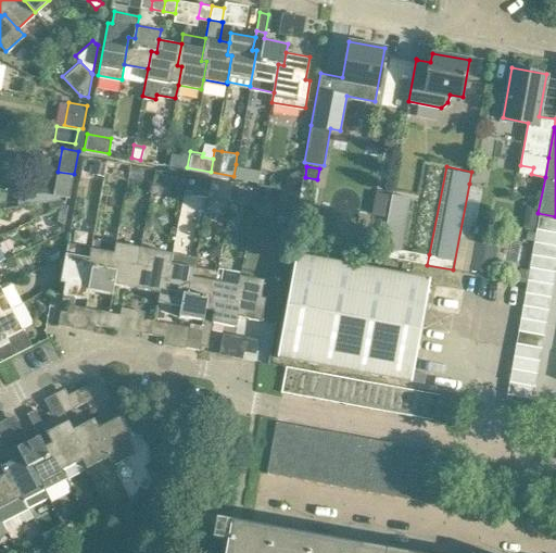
[(40,168),(38,178),(55,181),(53,195),(61,196),(66,196),(70,197),(74,174),(58,172),(40,168)]
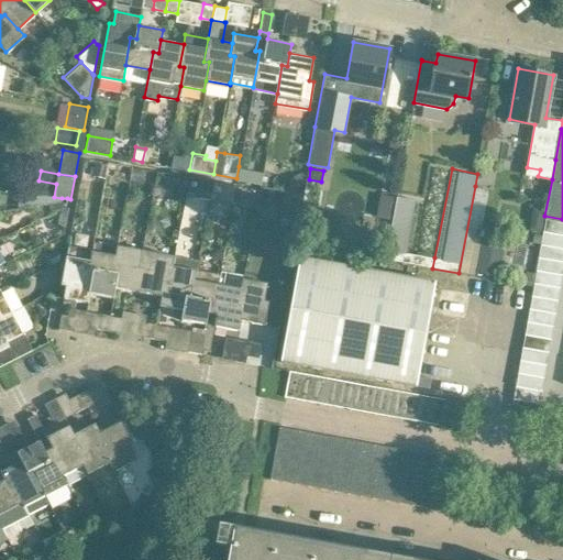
[(287,180),(293,189),(305,182),(299,172),(287,180)]
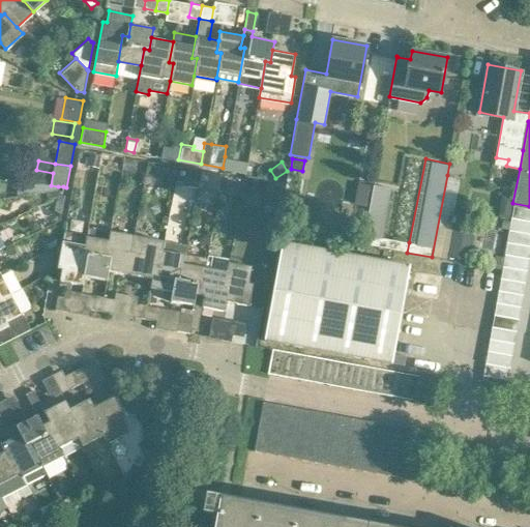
[(197,186),(200,169),(177,165),(174,181),(197,186)]
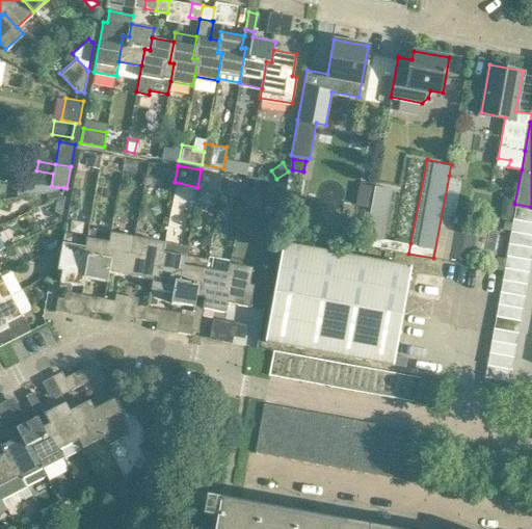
[(222,174),(201,169),(197,187),(219,191),(222,174)]
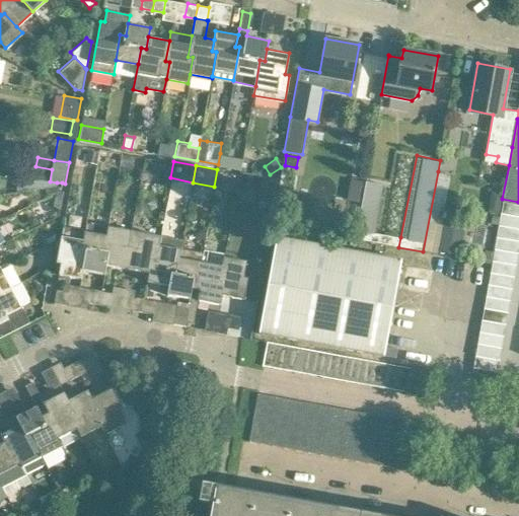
[(30,177),(28,190),(44,188),(57,186),(57,182),(50,181),(30,177)]
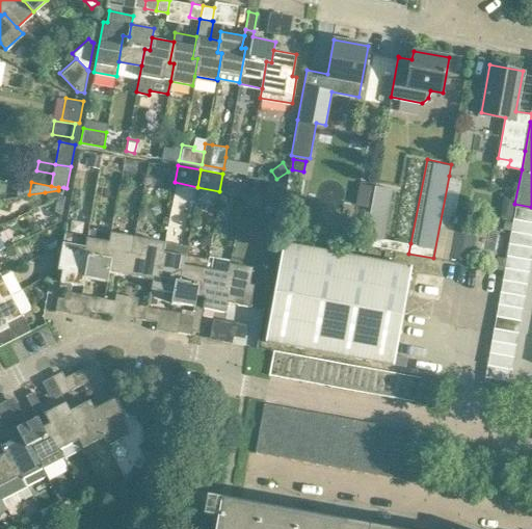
[(375,185),(364,244),(382,248),(389,249),(391,240),(384,239),(394,188),(375,185)]
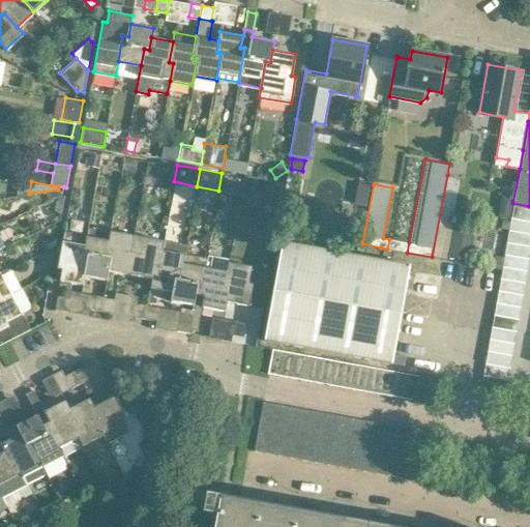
[(58,189),(45,192),(49,199),(55,195),(59,193),(62,191),(58,189)]
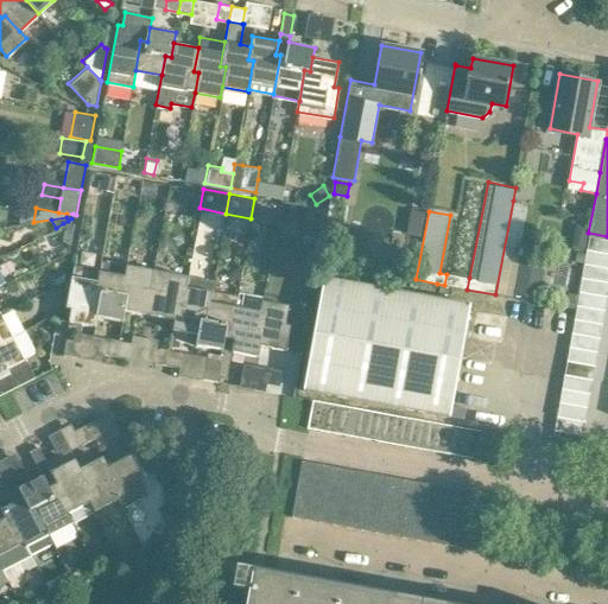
[(64,226),(62,239),(70,243),(75,222),(68,221),(63,223),(64,226)]
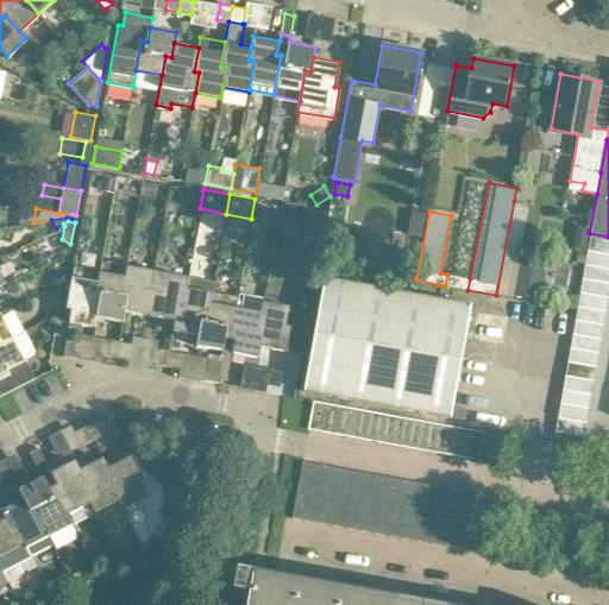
[(586,246),(608,250),(608,237),(589,233),(586,246)]
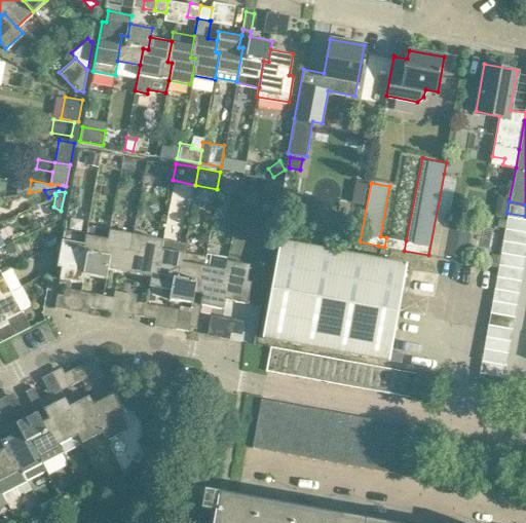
[(496,202),(494,215),(505,217),(508,204),(496,202)]
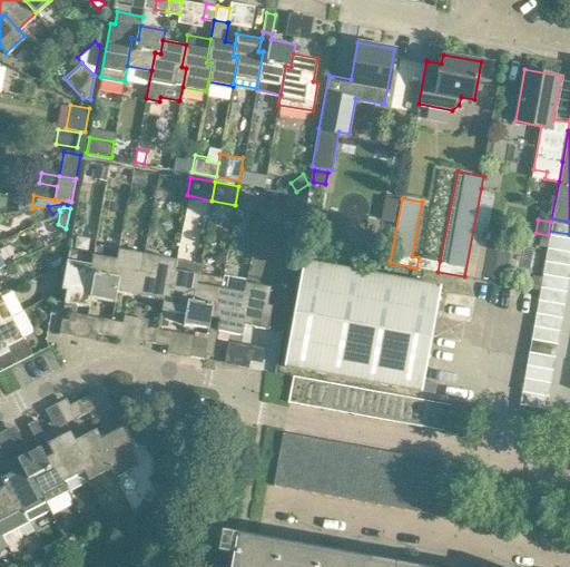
[(569,234),(549,231),(547,244),(569,247),(569,234)]
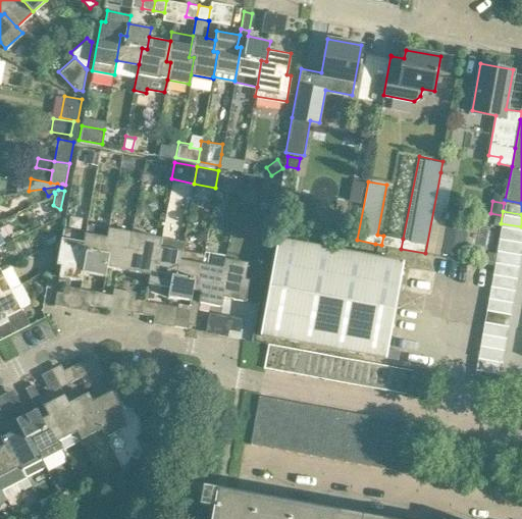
[(87,223),(86,230),(84,242),(81,258),(86,259),(84,270),(105,274),(107,265),(109,254),(104,253),(108,227),(87,223)]
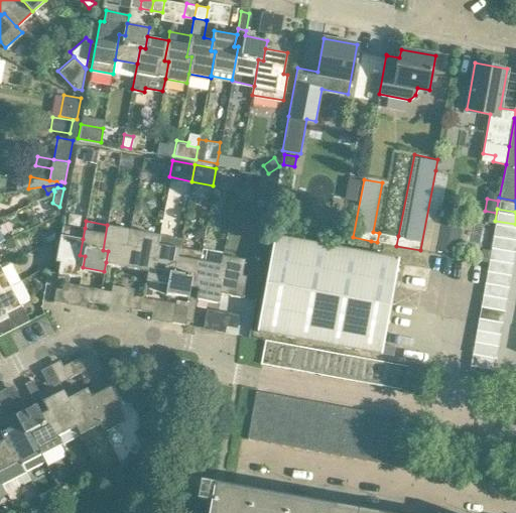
[(515,224),(495,221),(493,233),(515,237),(515,224)]
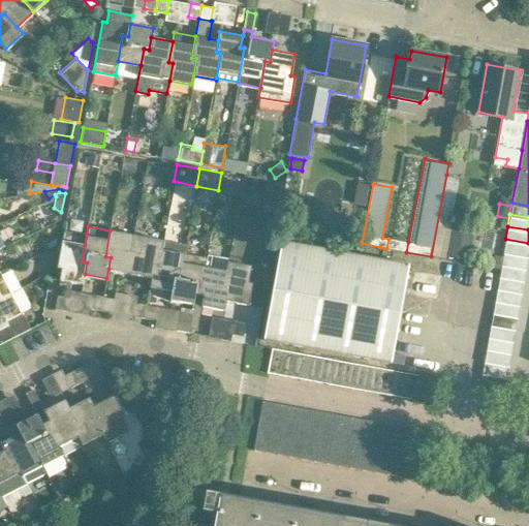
[(83,283),(85,274),(87,263),(82,261),(85,245),(87,234),(64,229),(57,267),(62,268),(60,279),(83,283)]
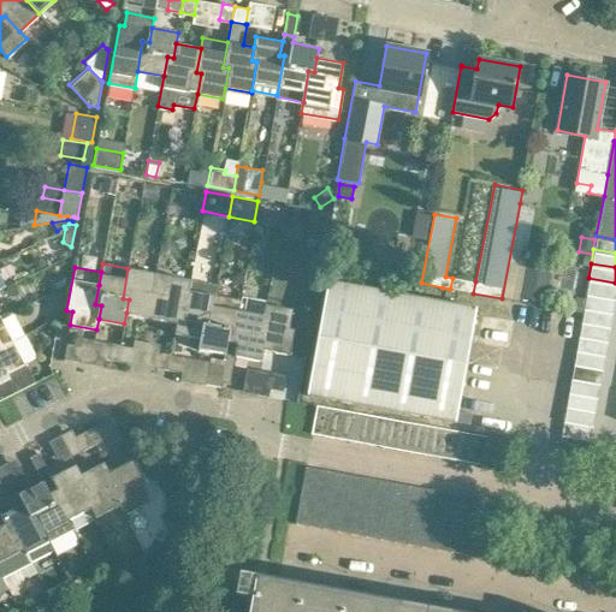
[(126,313),(150,318),(155,293),(150,292),(154,273),(128,268),(123,298),(129,299),(126,313)]
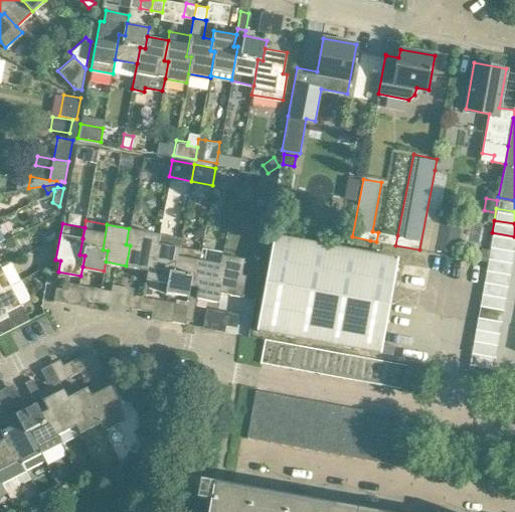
[(439,225),(435,249),(456,253),(460,230),(439,225)]
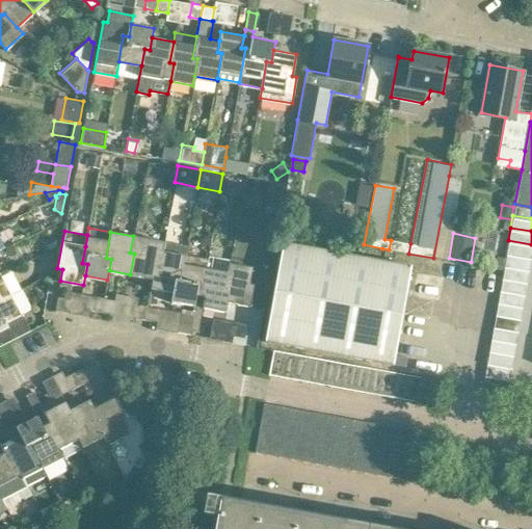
[(164,241),(133,236),(130,253),(134,254),(130,274),(153,279),(155,267),(160,268),(164,241)]
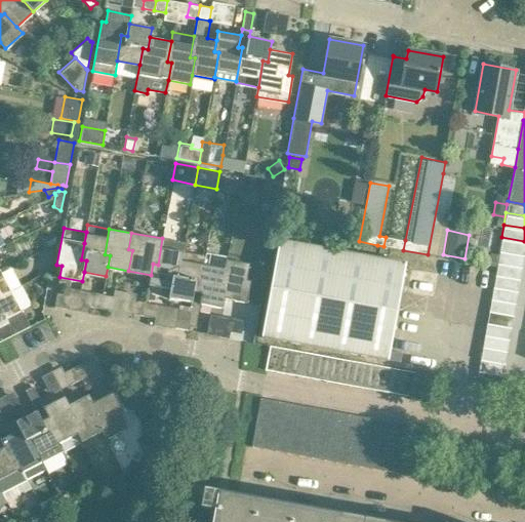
[(524,241),(501,237),(499,249),(524,253),(524,250),(524,241)]
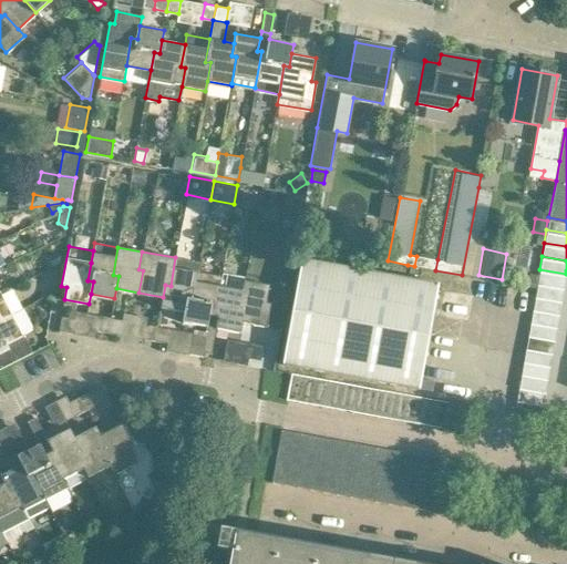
[(161,307),(184,311),(187,298),(192,299),(195,280),(196,272),(198,262),(175,257),(171,286),(165,285),(163,297),(161,307)]
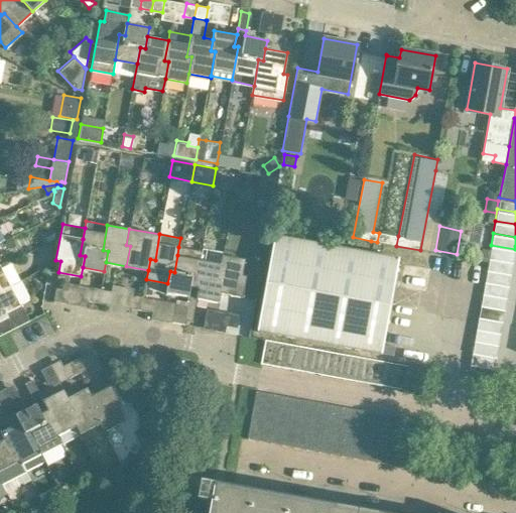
[(258,330),(382,353),(399,257),(275,235),(258,330)]
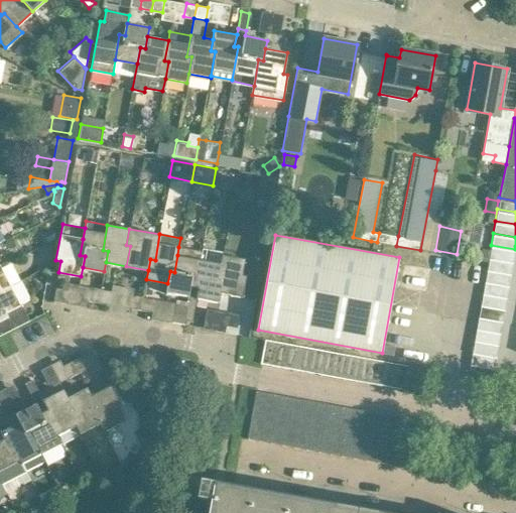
[(491,245),(489,257),(513,261),(515,249),(491,245)]
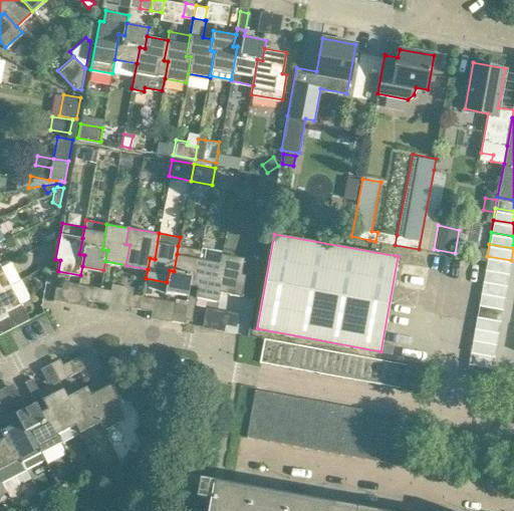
[(222,253),(220,262),(217,279),(222,280),(220,291),(242,295),(246,274),(241,274),(244,257),(222,253)]
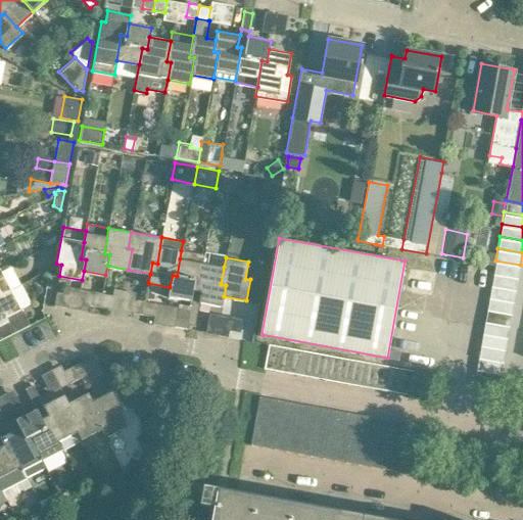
[(191,300),(190,306),(198,308),(199,301),(201,290),(197,289),(202,263),(180,258),(177,276),(173,275),(170,287),(169,295),(191,300)]
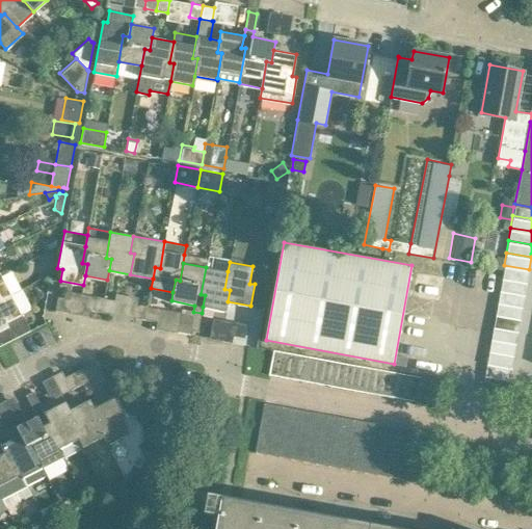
[(504,265),(502,278),(527,282),(529,269),(504,265)]
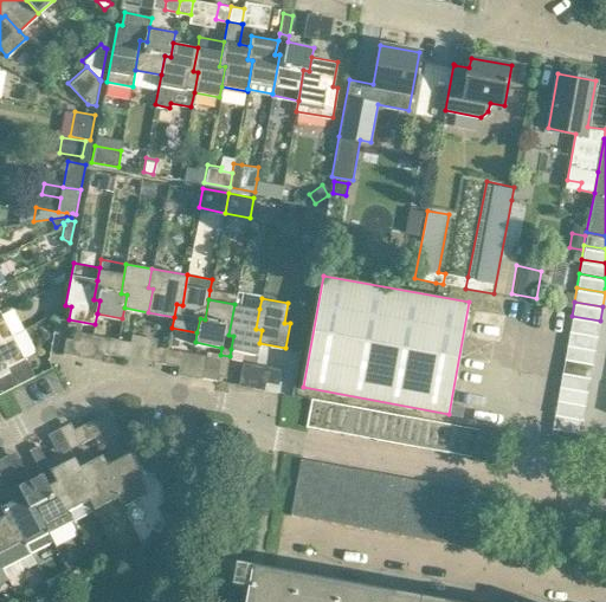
[(257,354),(259,343),(262,330),(256,329),(259,309),(234,304),(229,335),(233,336),(231,349),(257,354)]
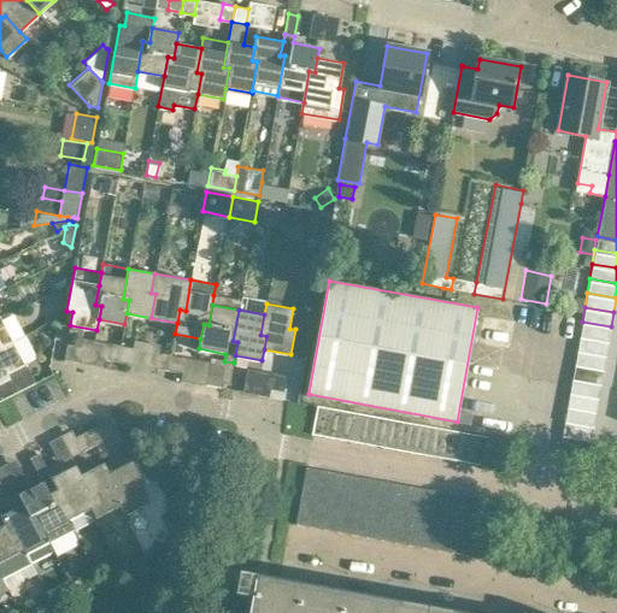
[(0,347),(11,342),(0,319),(0,347)]
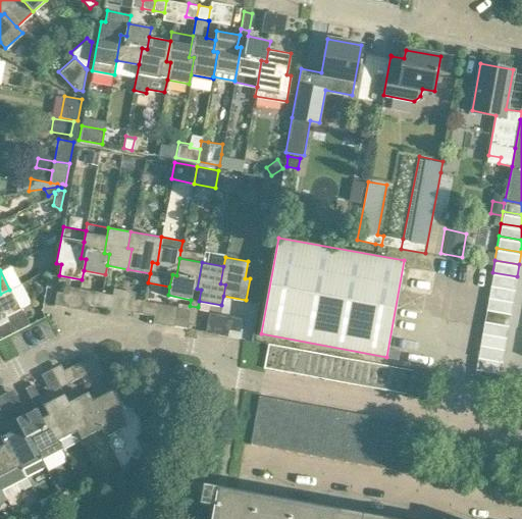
[(492,272),(490,284),(515,289),(517,276),(492,272)]
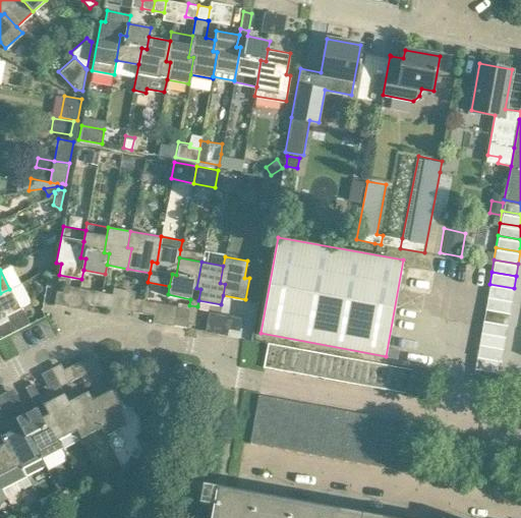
[(489,284),(487,295),(512,300),(514,288),(489,284)]
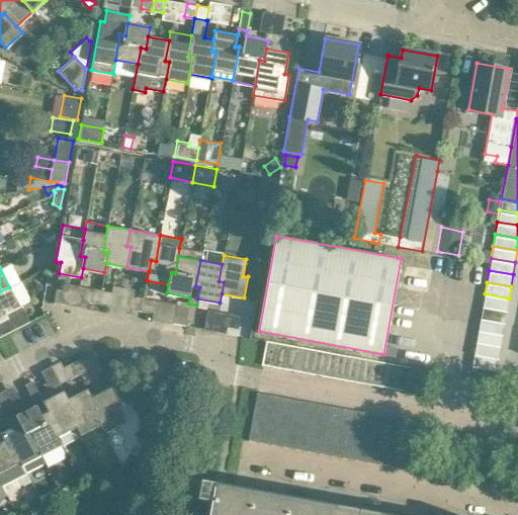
[(0,335),(15,328),(11,321),(26,313),(22,305),(19,307),(9,287),(0,291),(0,335)]
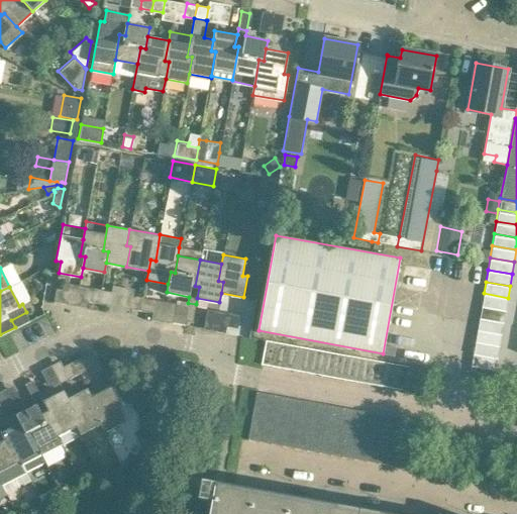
[(56,287),(54,301),(65,303),(67,289),(56,287)]
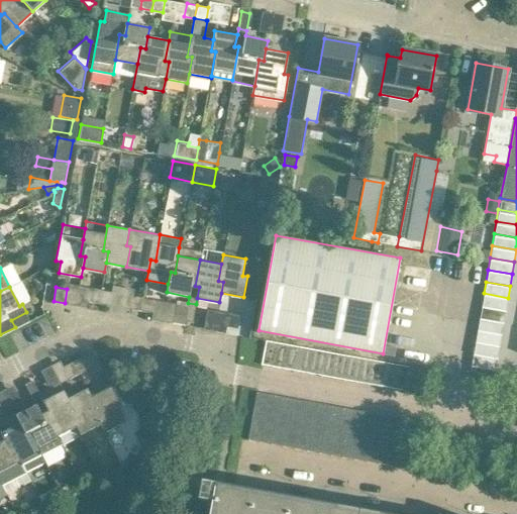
[(88,300),(99,302),(101,289),(90,287),(88,300)]
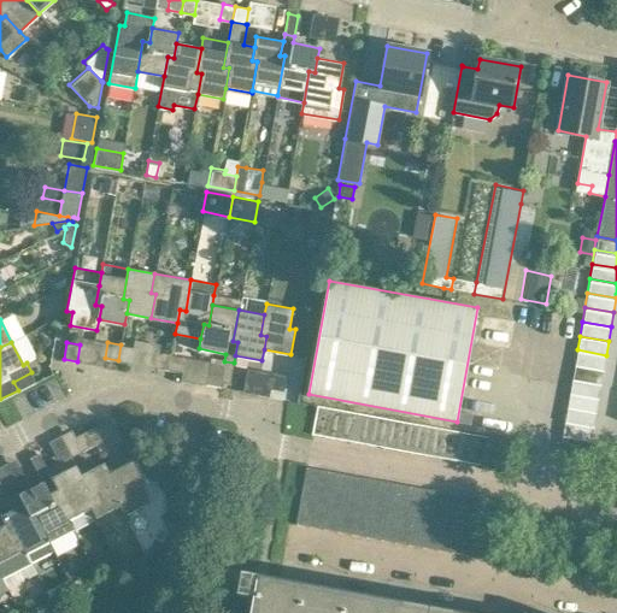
[(121,345),(118,360),(130,363),(133,347),(121,345)]
